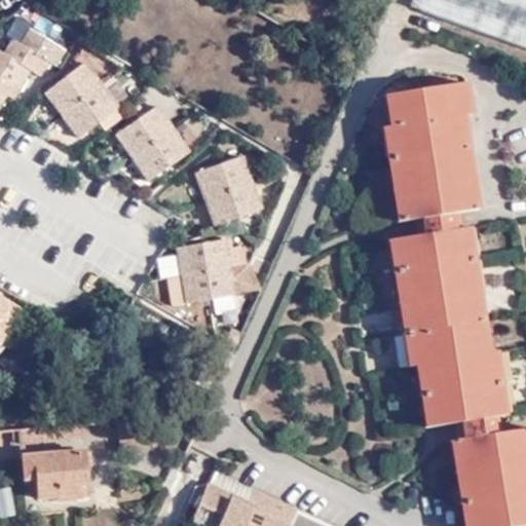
[(525,0),(413,0),(410,8),(525,48),(525,0)]
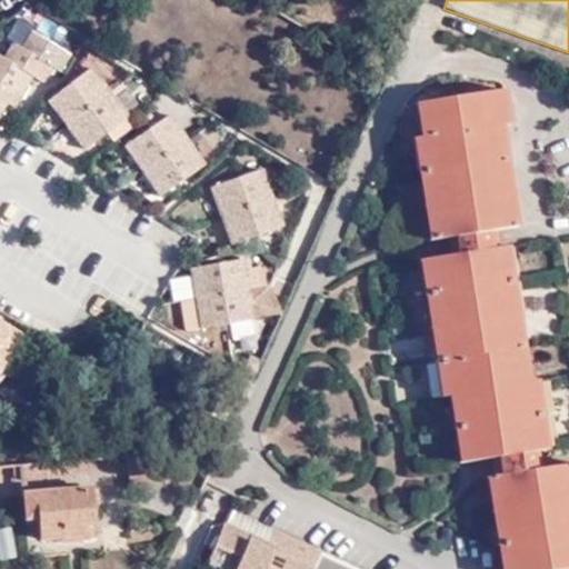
[(35,29),(25,45),(55,63),(60,67),(62,68),(72,51),(35,29)]
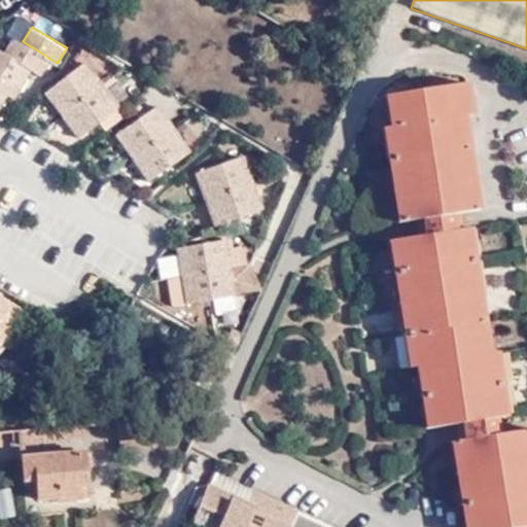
[(23,41),(15,37),(7,51),(34,67),(38,70),(42,73),(50,59),(23,41)]
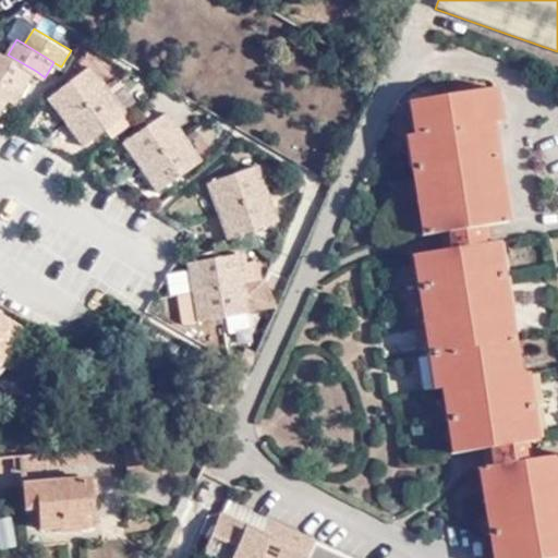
[(8,55),(0,49),(0,70),(26,86),(36,71),(8,55)]
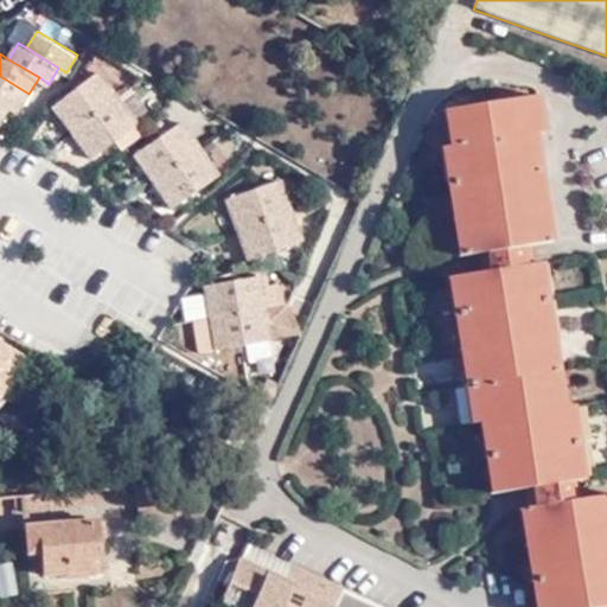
[(96,113),(119,96),(100,70),(77,88),(96,113)]
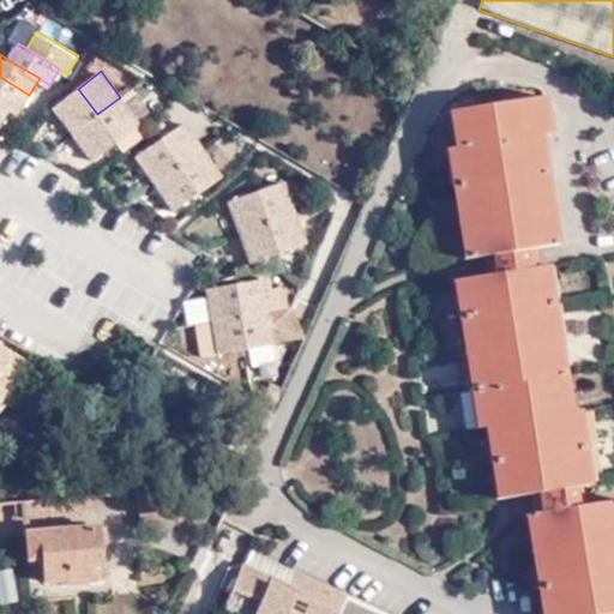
[(29,95),(0,77),(0,100),(11,107),(16,109),(19,112),(29,95)]
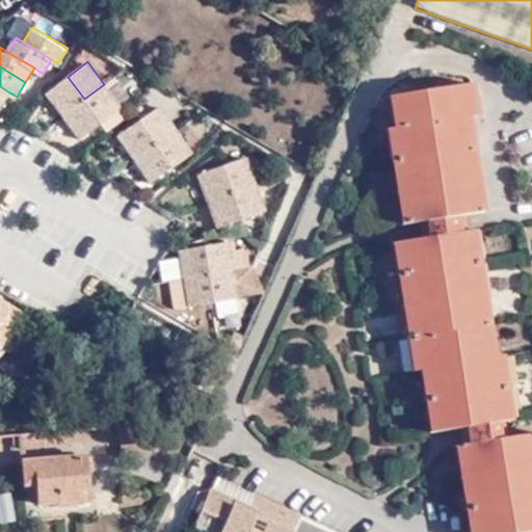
[(64,114),(84,99),(68,77),(48,91),(64,114)]
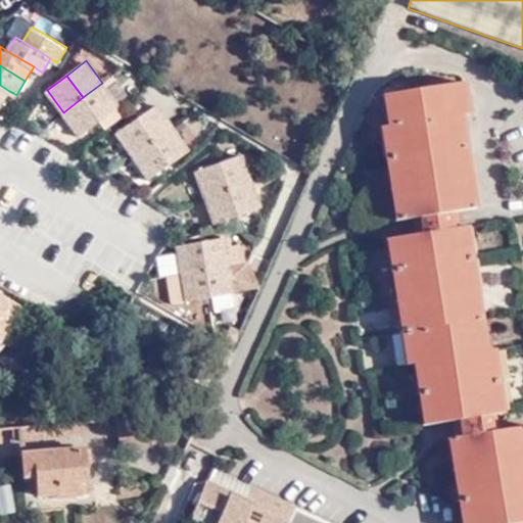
[(457,457),(522,481),(522,425),(497,429),(490,430),(488,414),(495,413),(489,381),(485,349),(478,351),(473,321),(468,288),(463,257),(458,226),(452,227),(449,210),(457,209),(475,206),(461,116),(468,114),(463,82),(392,93),(397,124),(386,126),(392,157),(401,219),(413,217),(420,216),(422,232),(416,232),(392,237),(397,268),(402,298),(408,331),(413,362),(420,361),(426,392),(430,423),(453,420),(458,419),(460,435),(455,436),(454,436),(457,457)]
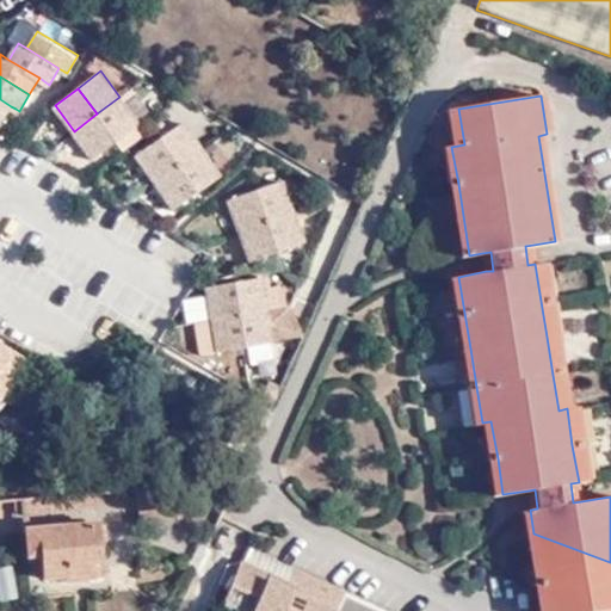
[(139,123),(119,97),(97,113),(116,140),(139,123)]
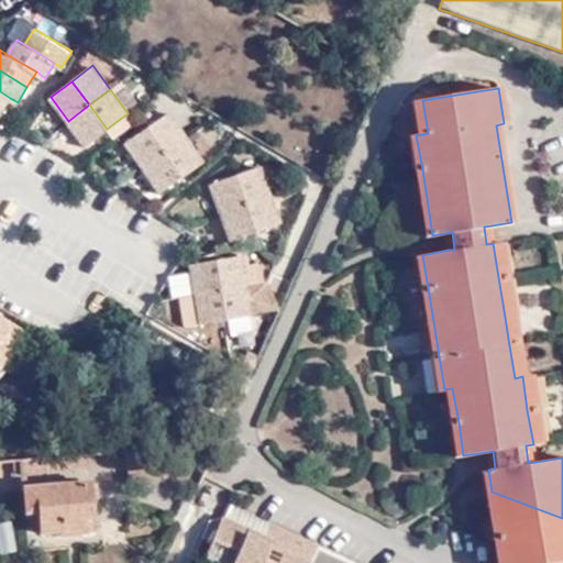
[(0,91),(0,112),(10,98),(0,91)]
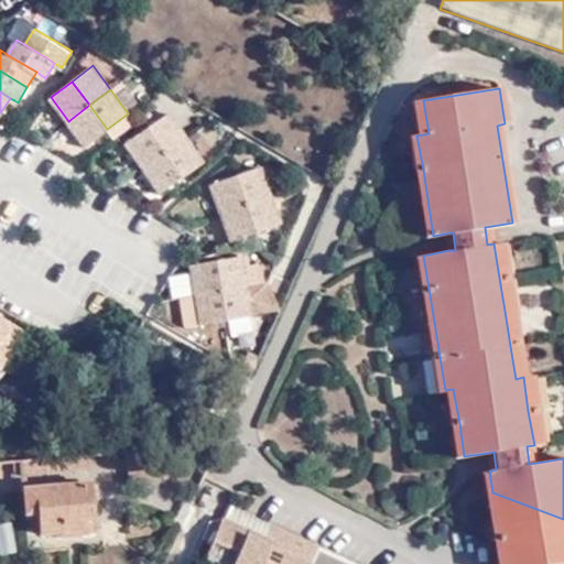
[(429,133),(423,100),(412,101),(416,136),(429,133)]
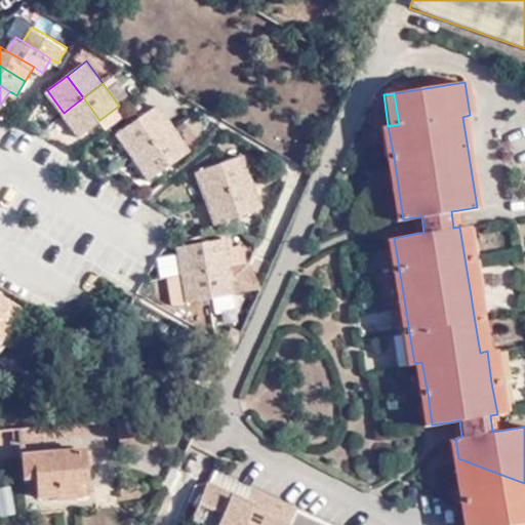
[(99,120),(83,97),(64,113),(79,134),(99,120)]
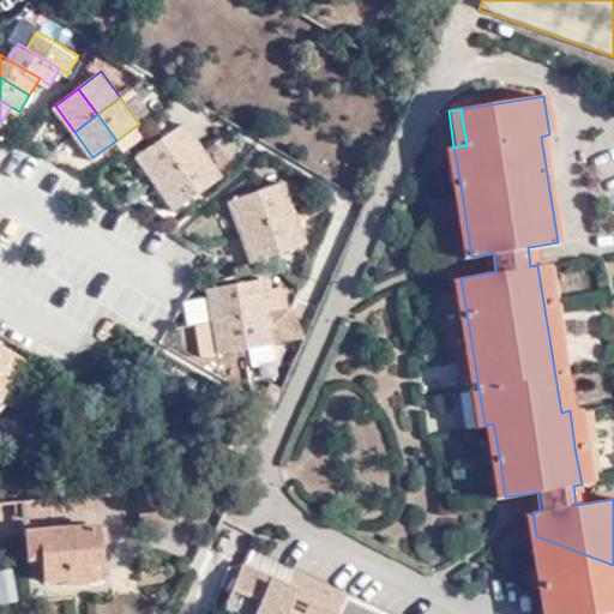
[(186,122),(161,138),(179,166),(204,151),(186,122)]
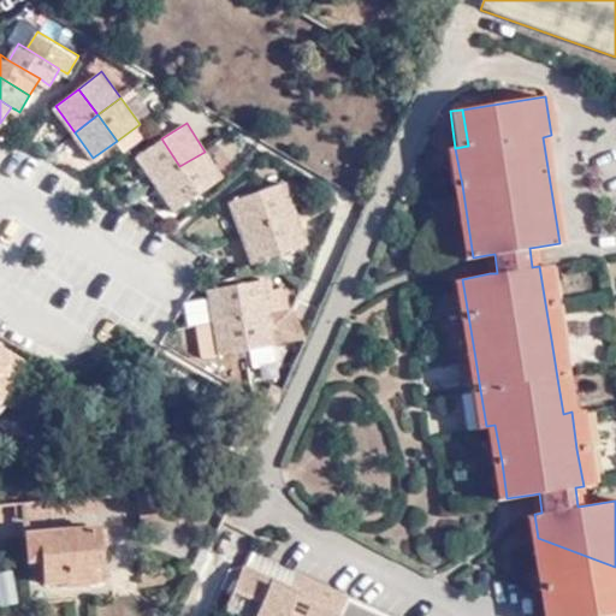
[(179,166),(161,138),(137,154),(154,182),(179,166)]
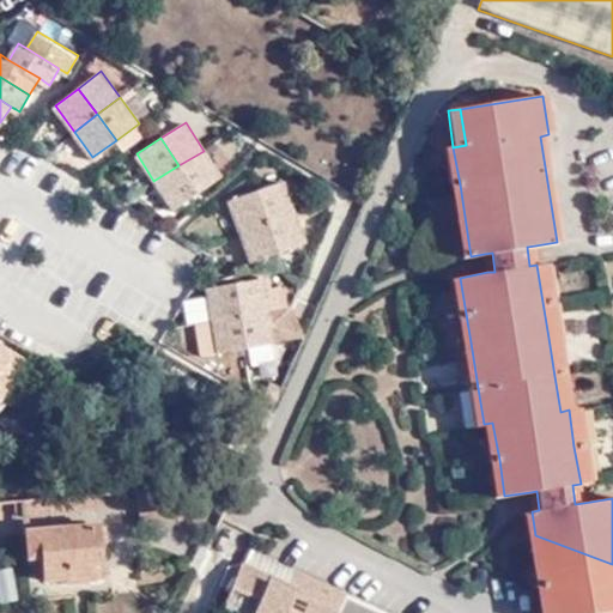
[(460,184),(453,147),(445,149),(450,186),(460,184)]
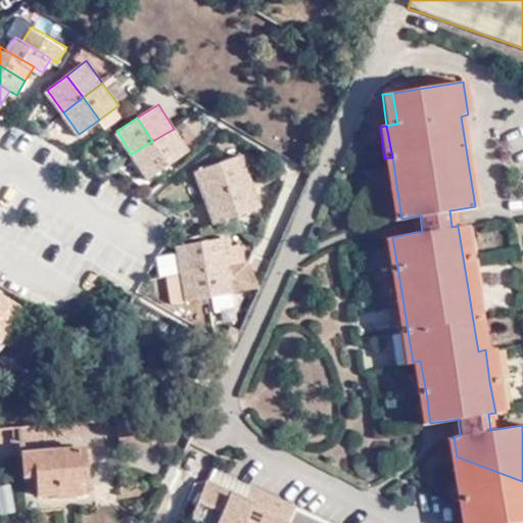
[(174,129),(152,141),(168,165),(188,152),(174,129)]
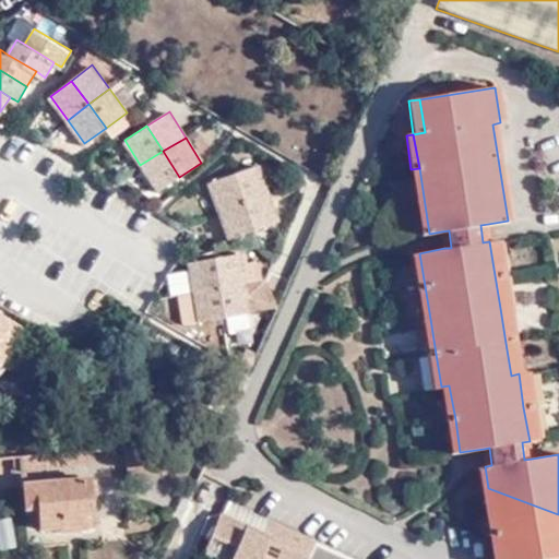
[(163,151),(140,165),(156,191),(179,177),(163,151)]
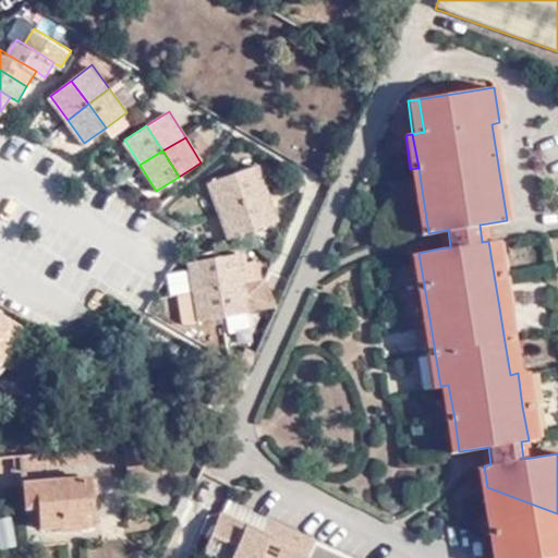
[(244,203),(268,194),(259,166),(234,174),(244,203)]
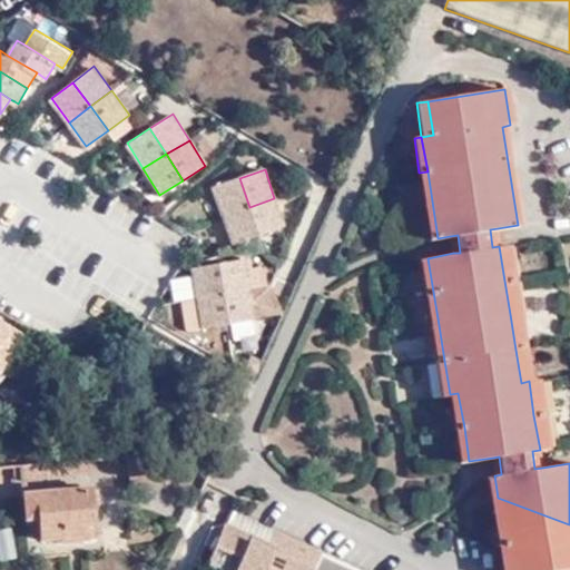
[(214,187),(224,216),(249,207),(239,178),(214,187)]
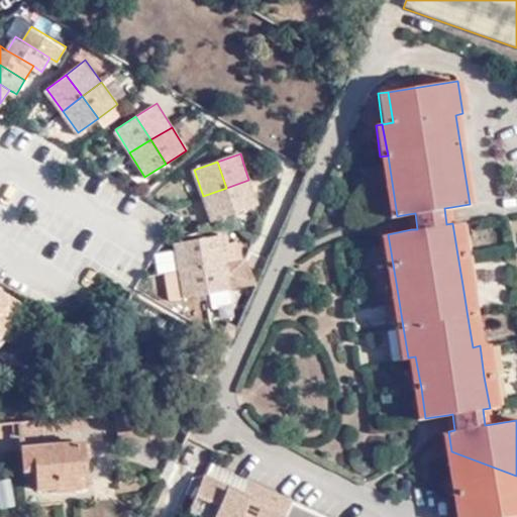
[(259,206),(248,180),(226,188),(235,213),(259,206)]
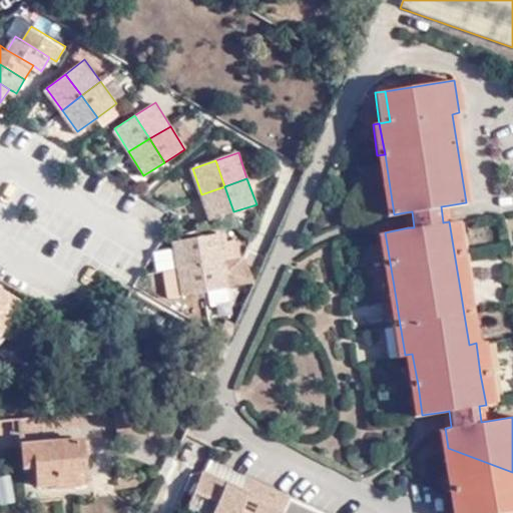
[(224,186),(201,194),(209,219),(233,211),(224,186)]
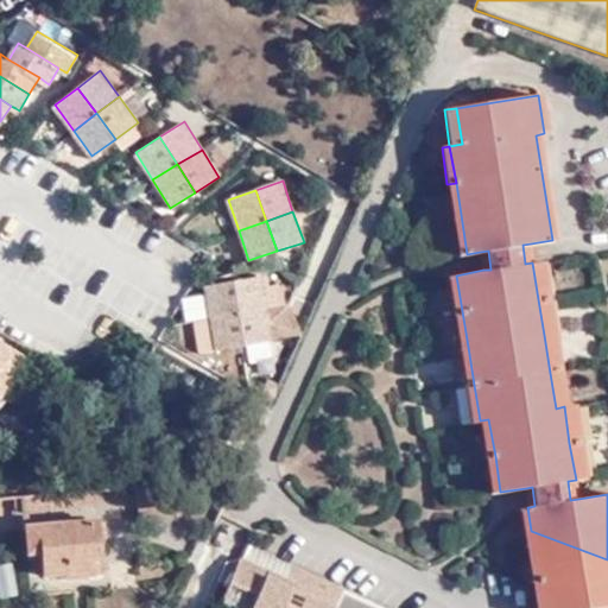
[(532,263),(533,263),(531,244),(523,245),(525,264),(532,263)]
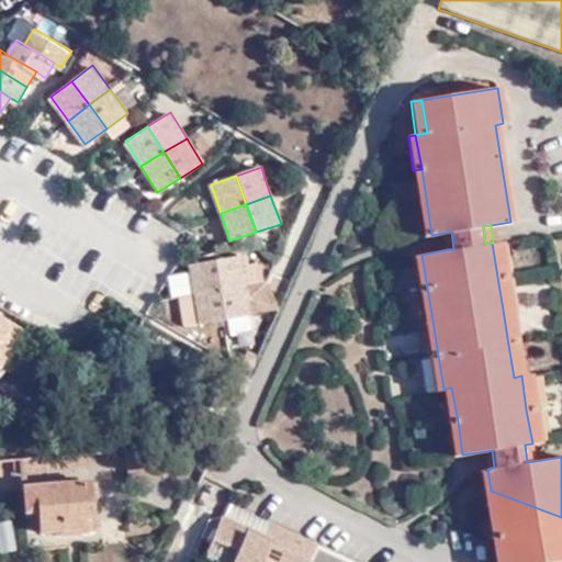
[(451,232),(444,233),(447,249),(453,249),(451,232)]
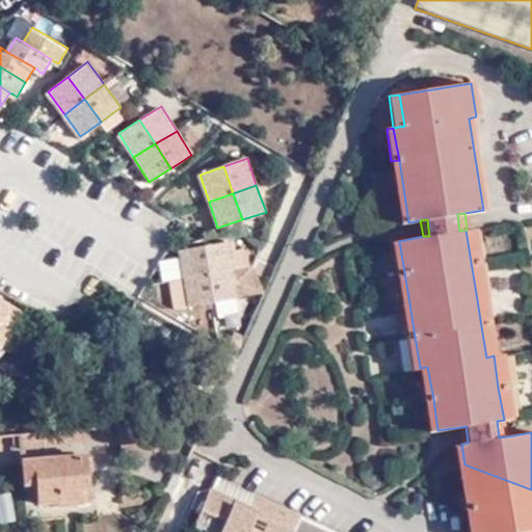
[(471,262),(478,260),(473,229),(467,230),(466,230),(471,262)]
